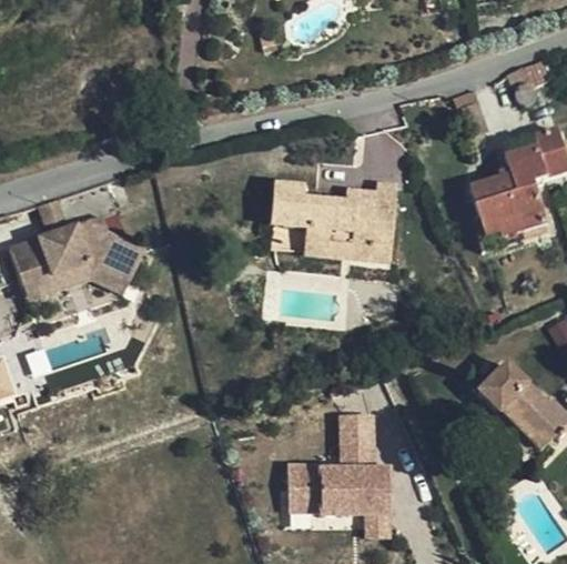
[(535,81),(537,84),(553,78),(547,60),(526,68),(530,80),(535,81)]
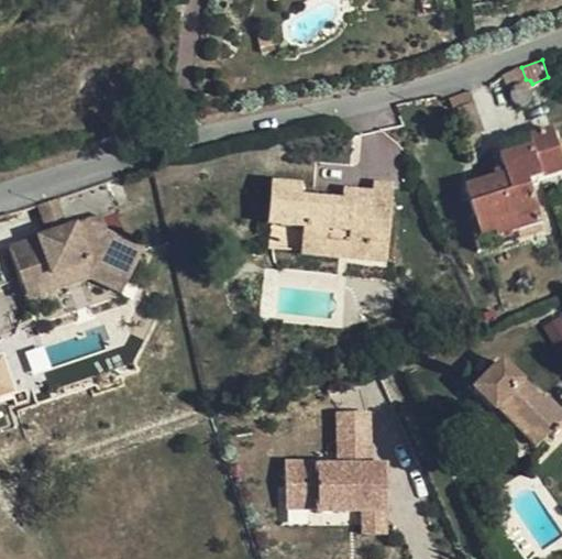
[(505,70),(510,89),(514,85),(517,80),(521,79),(526,79),(521,67),(521,66),(505,70)]
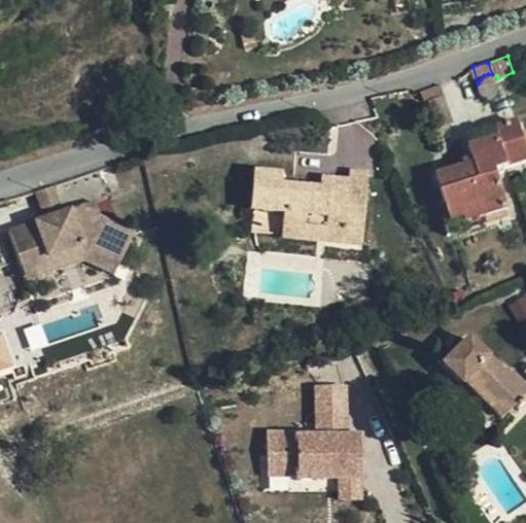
[(500,83),(499,80),(498,78),(496,75),(492,74),(488,74),(484,75),(481,79),(478,83),(479,84),(481,91),(485,95),(491,96),(495,94),(499,90),(500,83)]
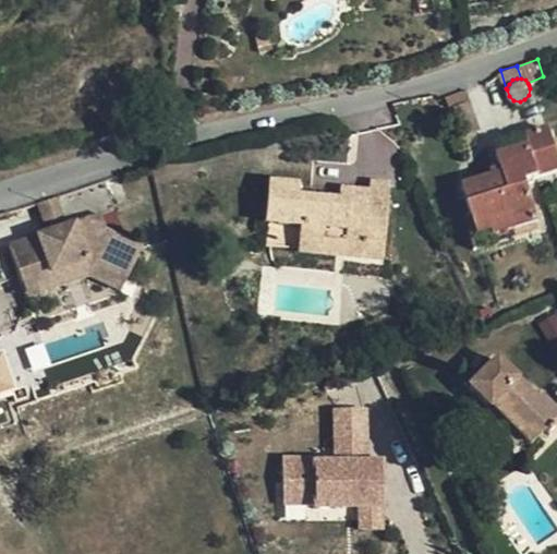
[(479,128),(465,89),(446,96),(459,135),(479,128)]
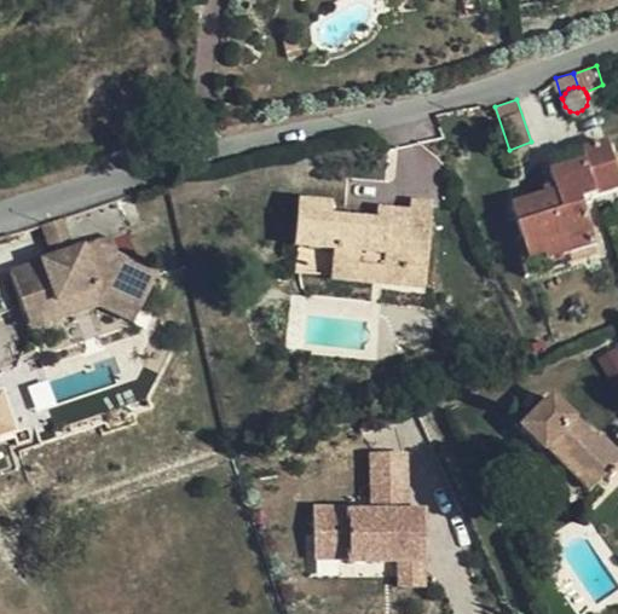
[(617,166),(611,140),(584,149),(599,193),(617,186),(617,166)]
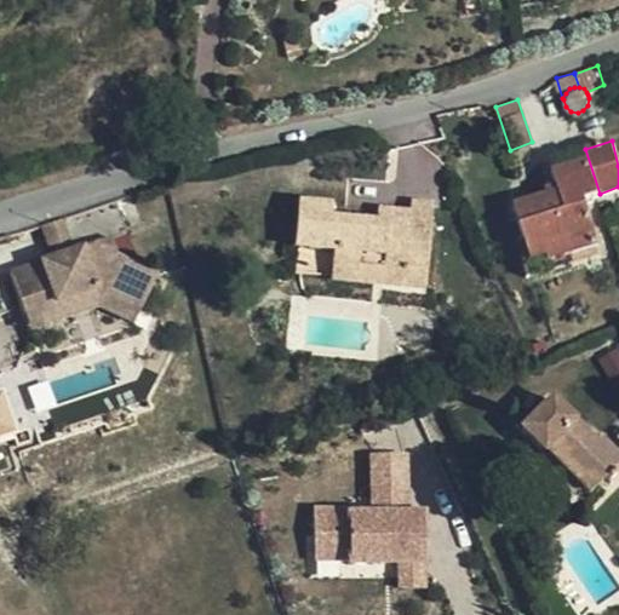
[(560,191),(516,206),(526,239),(533,265),(573,252),(600,243),(588,203),(586,199),(600,194),(585,149),(550,160),(560,191)]
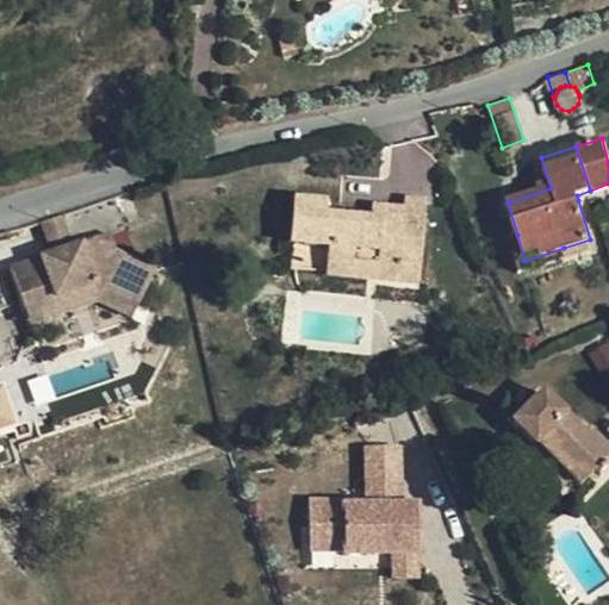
[(287,264),(327,268),(328,255),(379,261),(378,274),(418,278),(428,197),(406,194),(405,203),(403,231),(390,230),(390,214),(374,212),(374,214),(327,210),(328,198),(294,194),(287,264)]
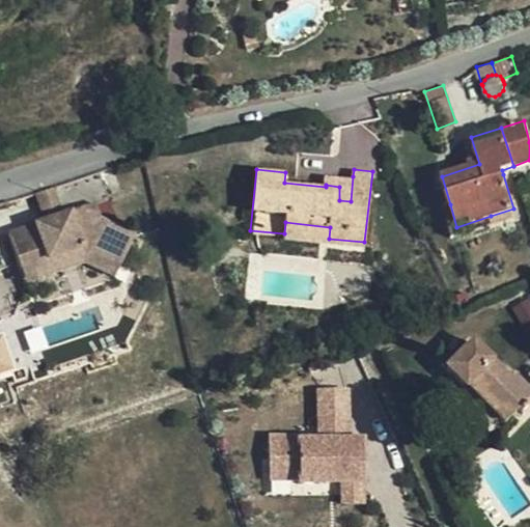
[(101,170),(54,186),(64,215),(11,232),(23,268),(84,247),(122,264),(136,233),(100,217),(95,204),(111,198),(101,170)]
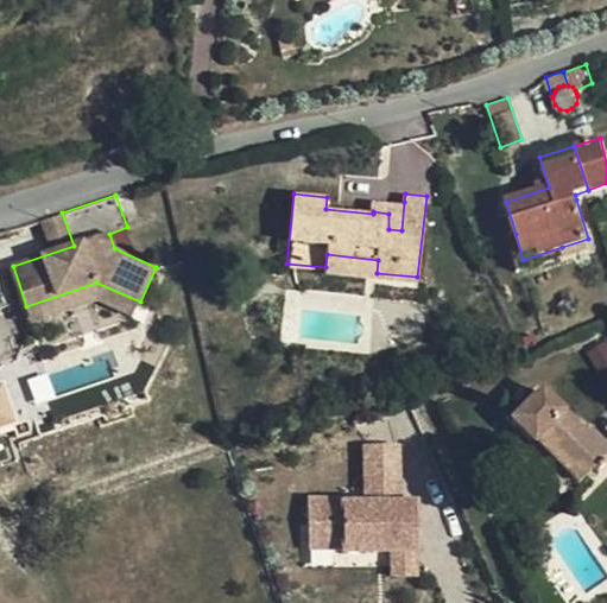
[(374,200),(373,211),(389,214),(389,229),(402,230),(404,202),(374,200)]
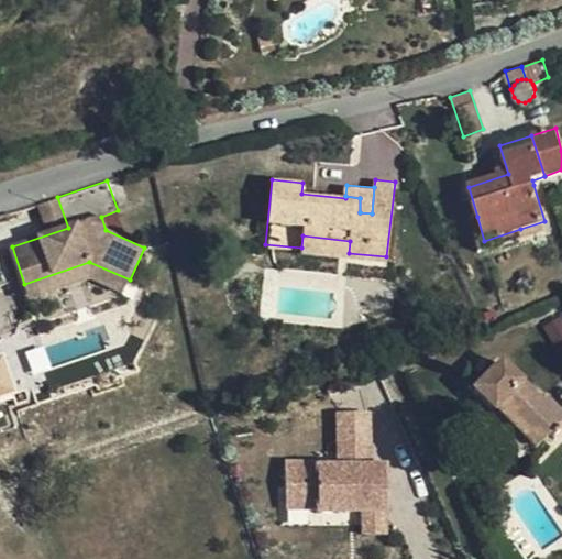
[(484,241),(477,217),(471,219),(480,249),(521,234),(520,229),(484,241)]
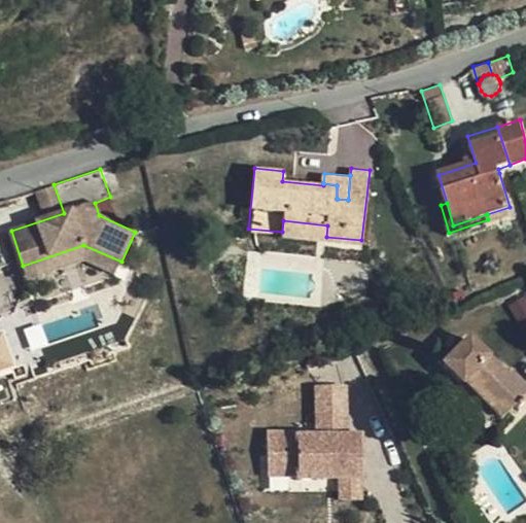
[(283,220),(282,232),(326,237),(327,225),(283,220)]
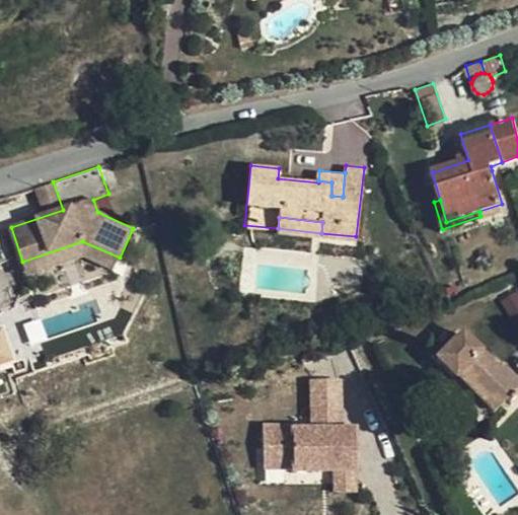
[(82,241),(22,262),(27,276),(85,256),(115,269),(120,258),(82,241)]
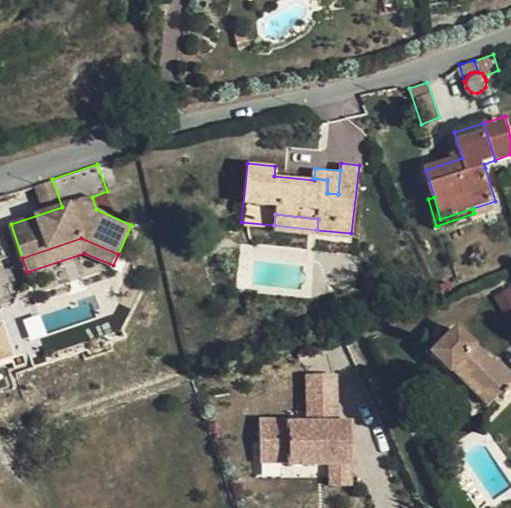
[(472,303),(483,330),(510,316),(510,285),(472,303)]
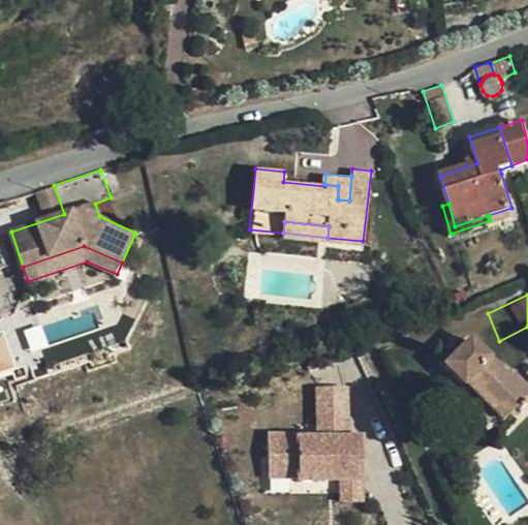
[(0,327),(0,367),(14,364),(4,326),(0,327)]
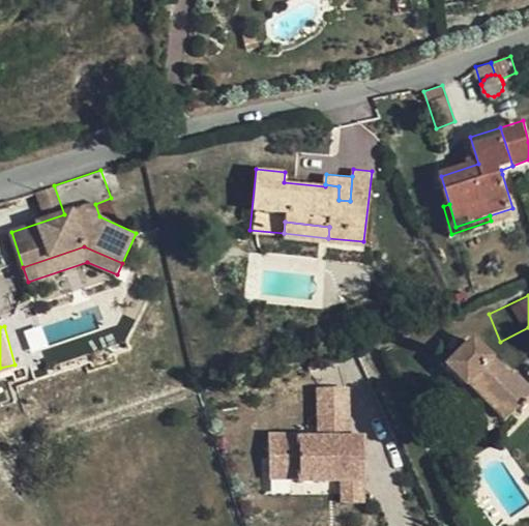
[(504,418),(528,393),(528,388),(512,371),(509,374),(472,337),(445,363),(466,384),(468,382),(504,418)]
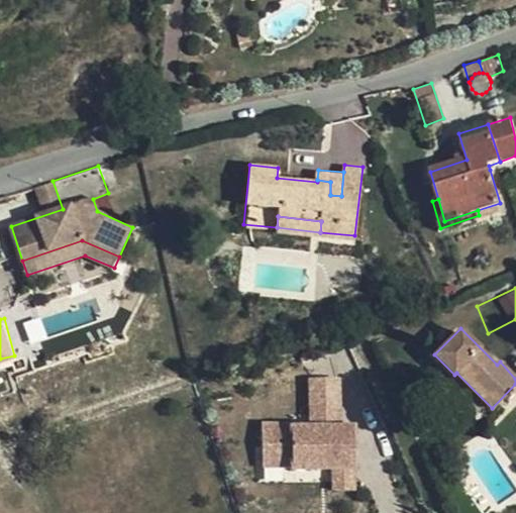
[(515,346),(500,362),(515,379),(515,346)]
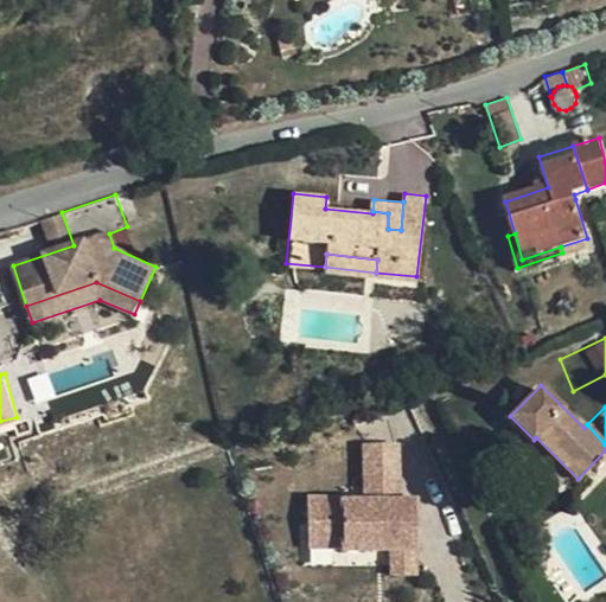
[(361,440),(362,493),(307,494),(308,548),(340,548),(340,551),(362,551),(367,551),(389,551),(389,574),(420,574),(419,495),(402,497),(402,439),(361,440)]
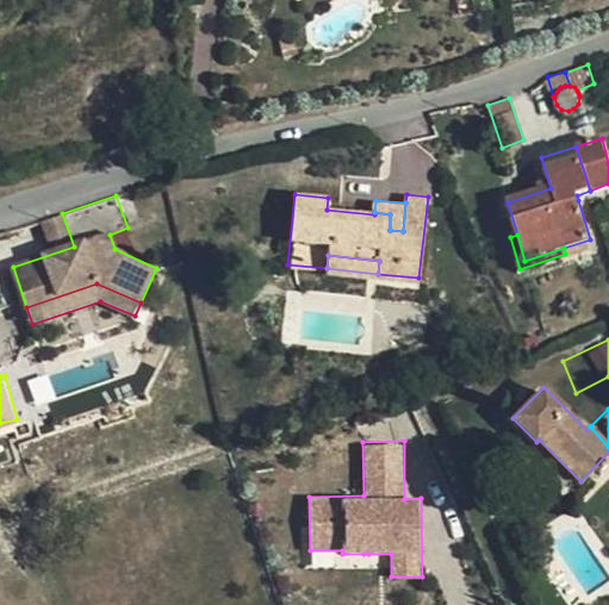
All buildings are outlined.
